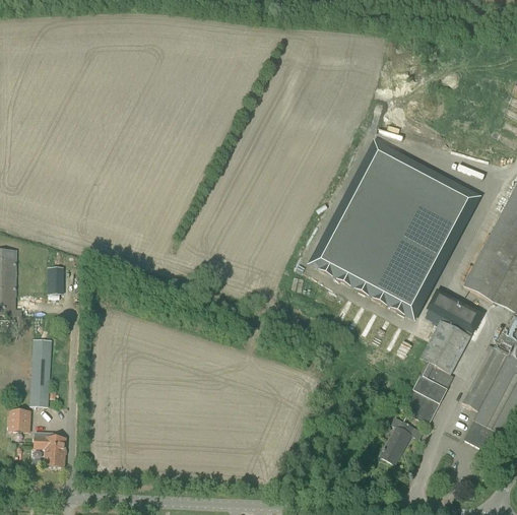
[(417,319),(483,194),(376,137),(310,262),(417,319)]
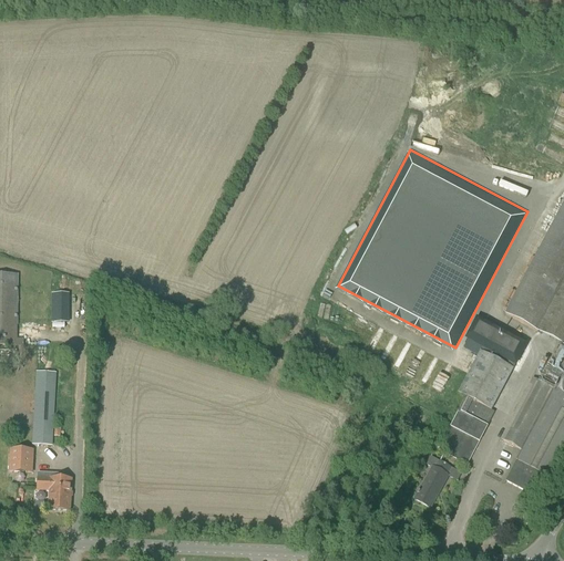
[(563,203),(508,310),(563,340),(563,203)]
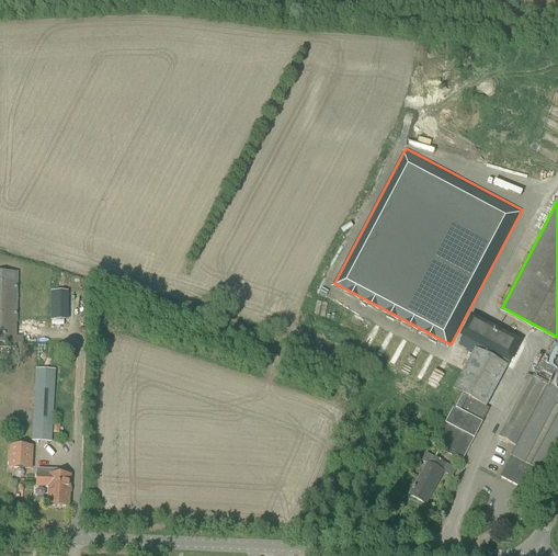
[(0,339),(20,339),(21,267),(0,267),(0,339)]
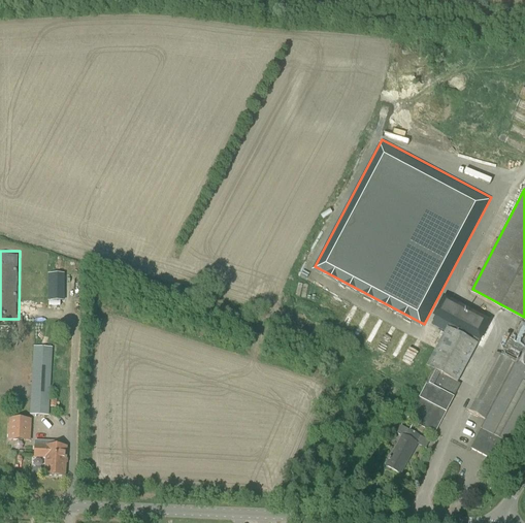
[(67,297),(67,269),(51,269),(51,297),(67,297)]
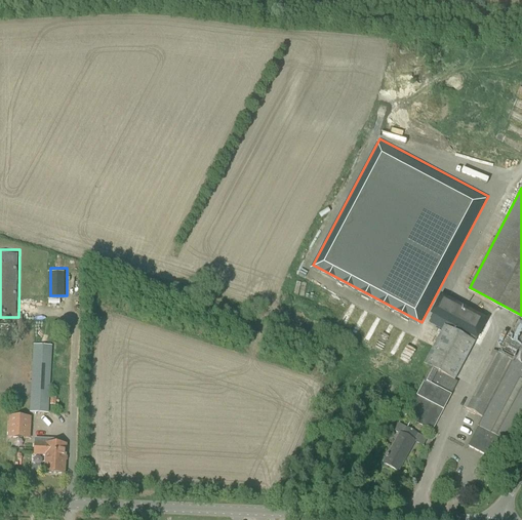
[(482,337),(493,318),(481,312),(467,304),(466,304),(454,325),(447,321),(427,361),(431,362),(434,364),(408,413),(435,428),(460,377),(457,376),(459,372),(477,337),(480,338),(482,337)]
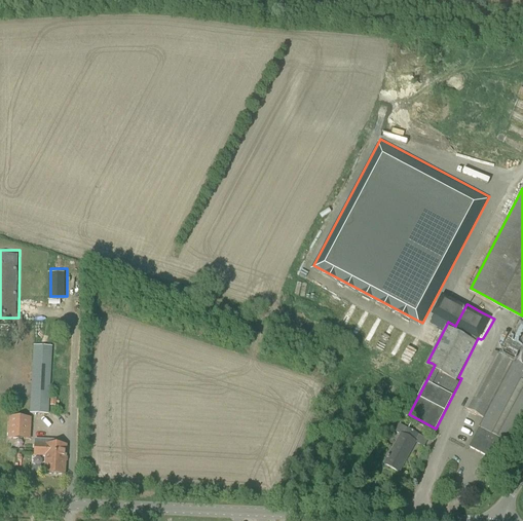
[(0,339),(19,339),(19,320),(0,320),(0,339)]
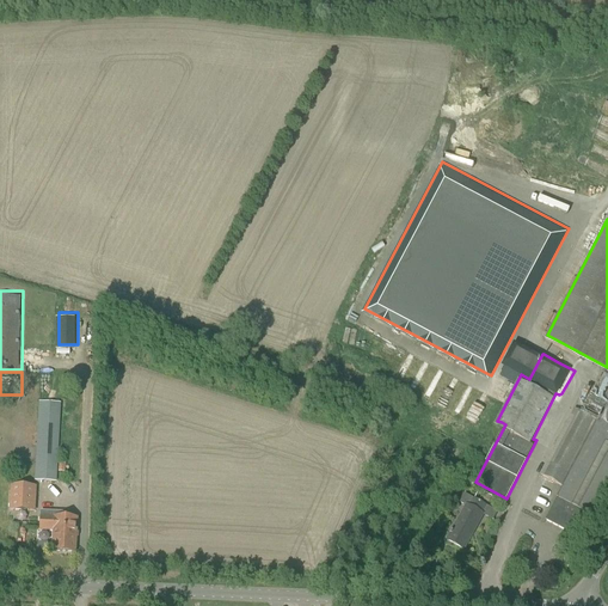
[(63,398),(43,396),(38,476),(59,477),(63,398)]
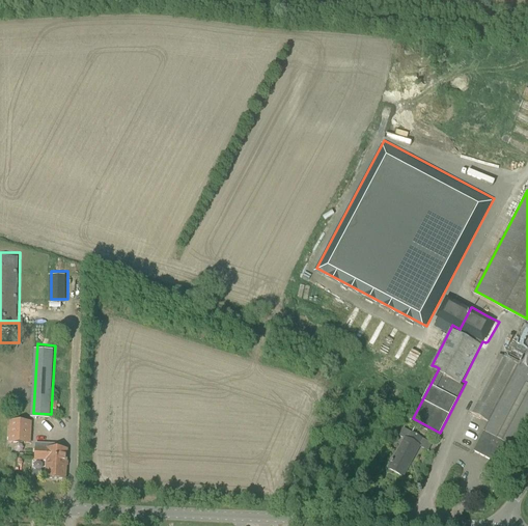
[(471,408),(491,418),(476,447),(493,455),(487,468),(500,474),(516,444),(518,445),(527,425),(527,353),(512,343),(506,353),(501,350),(471,408)]
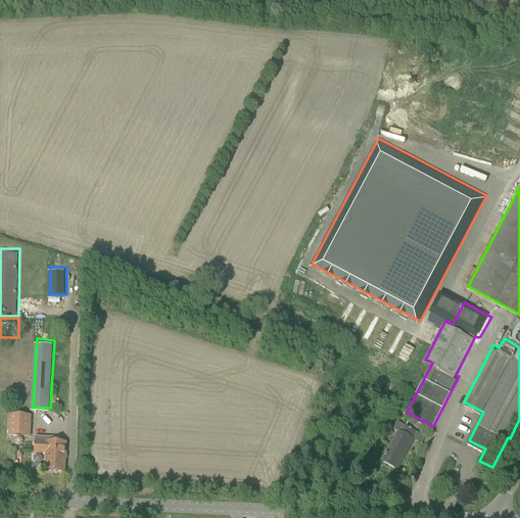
[(11,409),(11,427),(31,428),(31,409),(11,409)]
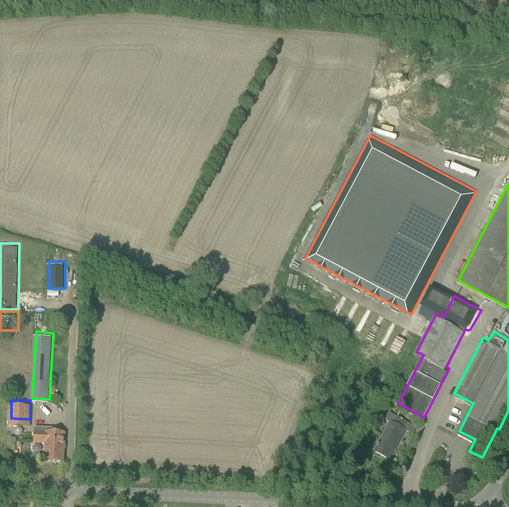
[(388,416),(392,419),(376,448),(391,456),(407,426),(406,426),(410,418),(392,409),(388,416)]
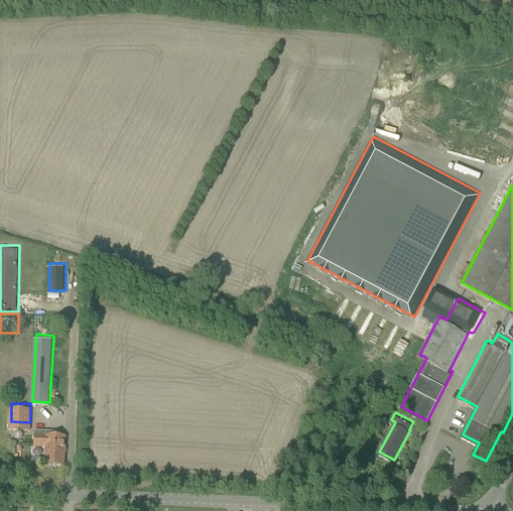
[(68,432),(61,432),(61,427),(49,427),(48,431),(47,431),(47,432),(37,431),(36,443),(47,443),(46,461),(67,462),(68,432)]
